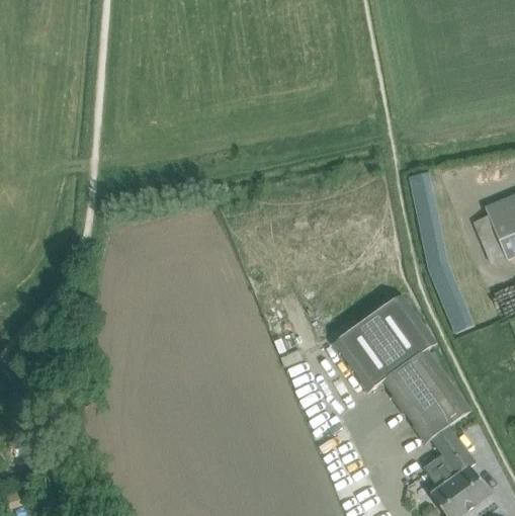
[(477,137),(501,133),(499,123),(476,126),(477,137)]
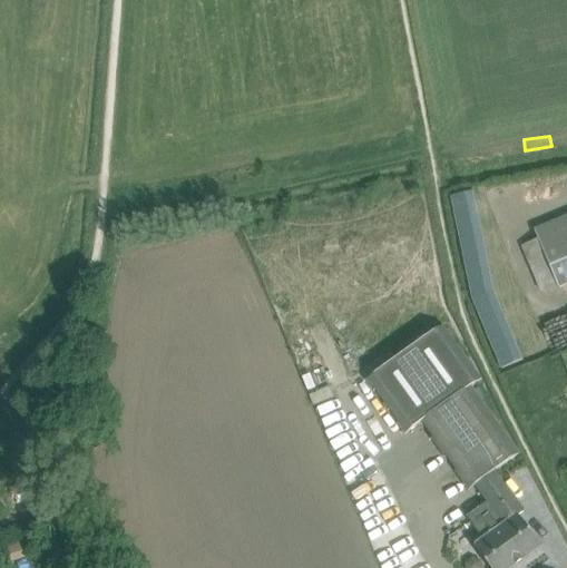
[(506,348),(475,187),(450,192),(481,352),(506,348)]
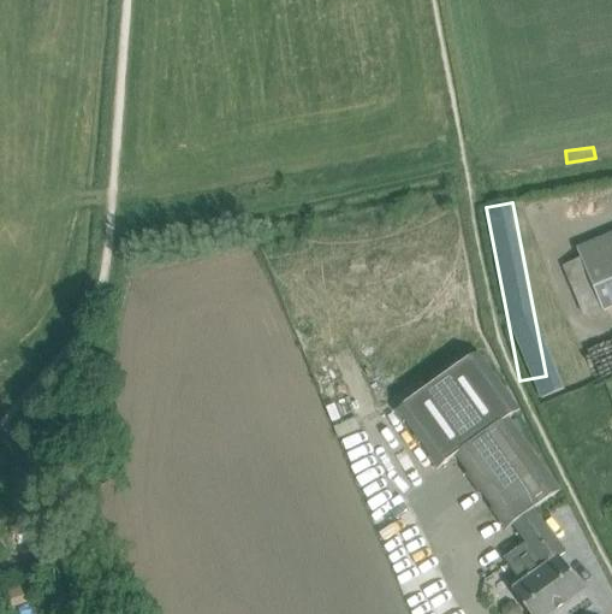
[(611,230),(575,246),(601,308),(611,303),(611,230)]
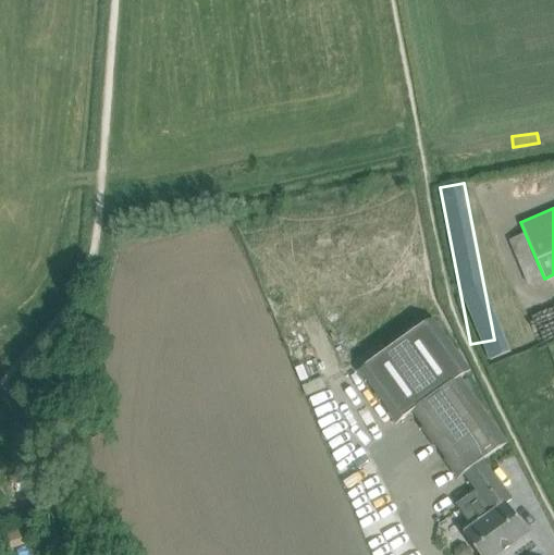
[(462,533),(471,545),(477,554),(495,554),(527,533),(504,502),(508,500),(480,461),(505,441),(458,374),(467,368),(431,317),(356,371),(393,421),(407,411),(456,478),(463,473),(491,513),(462,533)]
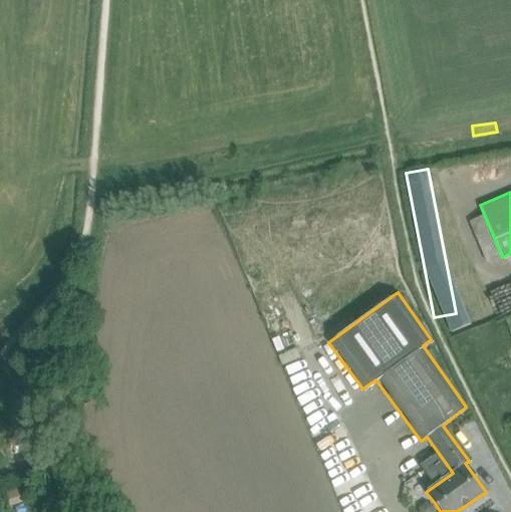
[(4,488),(9,503),(27,498),(22,483),(4,488)]
